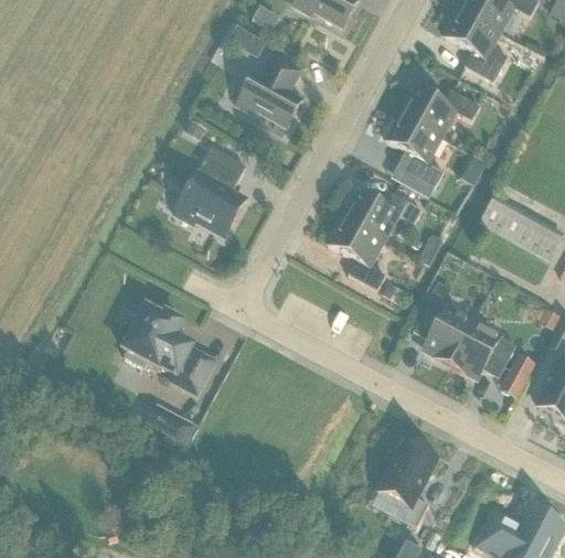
[(296,0),(294,3),(312,14),(313,11),(343,27),(358,1),(355,0),(296,0)]
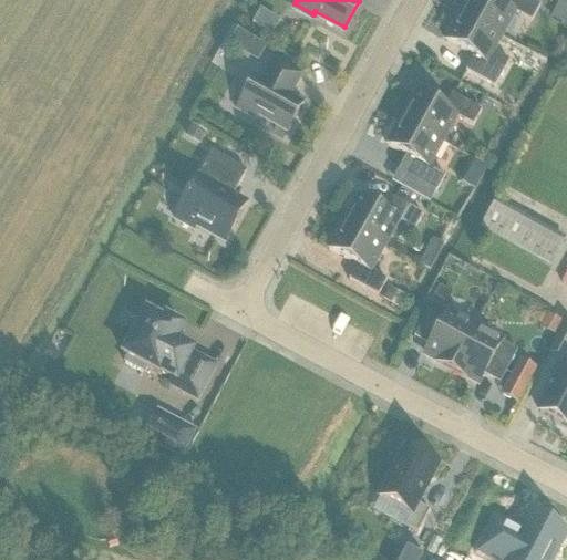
[(466,0),(460,11),(502,33),(516,9),(532,18),(540,2),(536,0),(503,0),(466,0)]
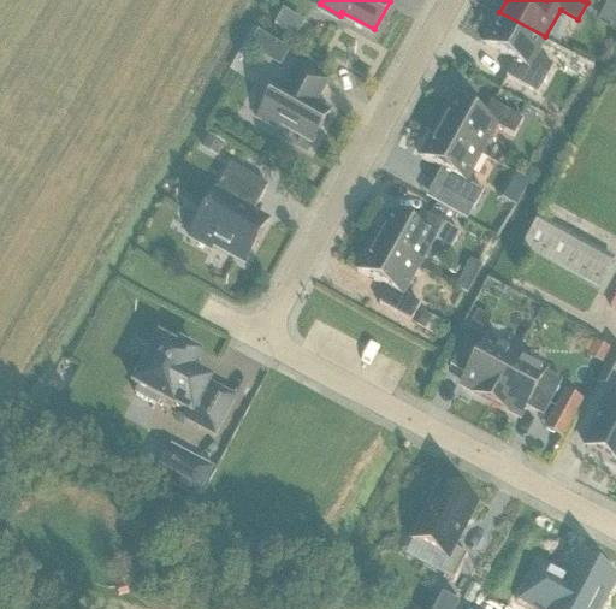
[(537,53),(545,36),(499,12),(485,40),(515,57),(507,74),(538,90),(554,63),(537,53)]
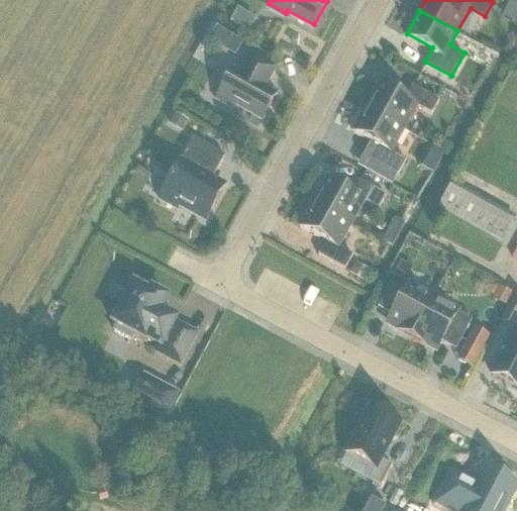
[(236,45),(244,31),(218,17),(210,30),(236,45)]
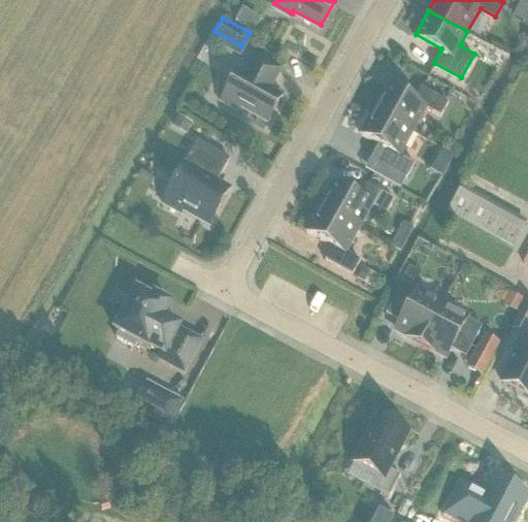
[(272,80),(279,67),(255,53),(243,73),(237,70),(222,97),(239,106),(241,103),(268,119),(282,95),(265,86),(269,78),(272,80)]
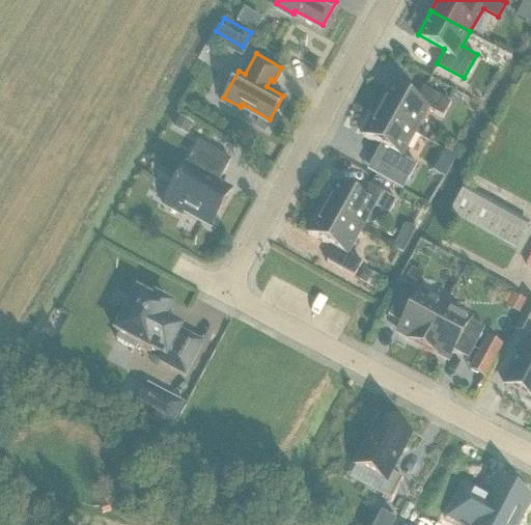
[(376,108),(415,130),(428,106),(443,114),(451,100),(424,84),(417,99),(390,84),(376,108)]
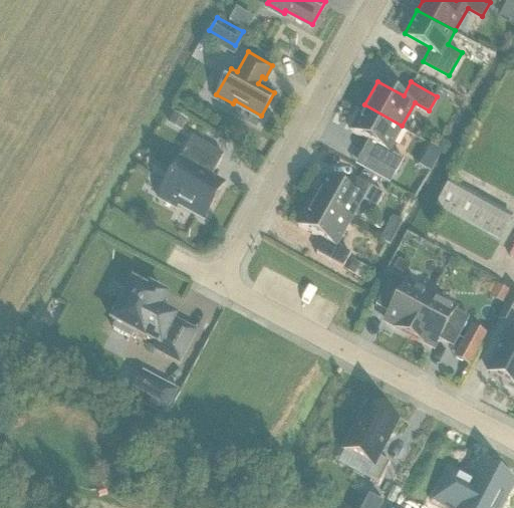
[(390,149),(402,125),(364,104),(351,128),(377,143),(369,156),(396,171),(404,157),(390,149)]
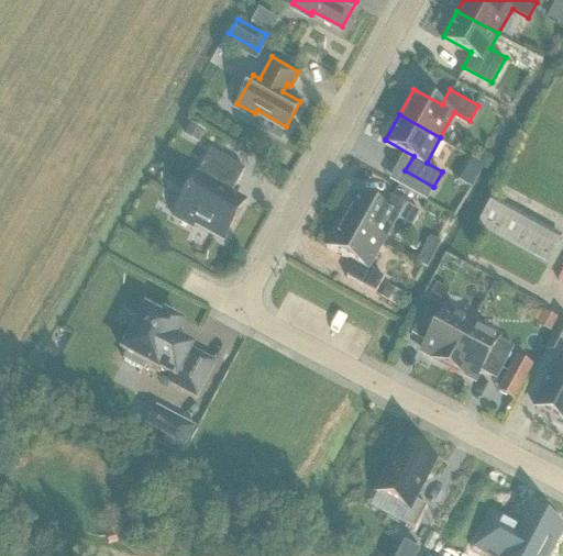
[(235,182),(244,166),(210,147),(201,163),(203,164),(200,173),(197,170),(173,213),(192,224),(195,220),(223,236),(244,199),(228,190),(232,181),(235,182)]
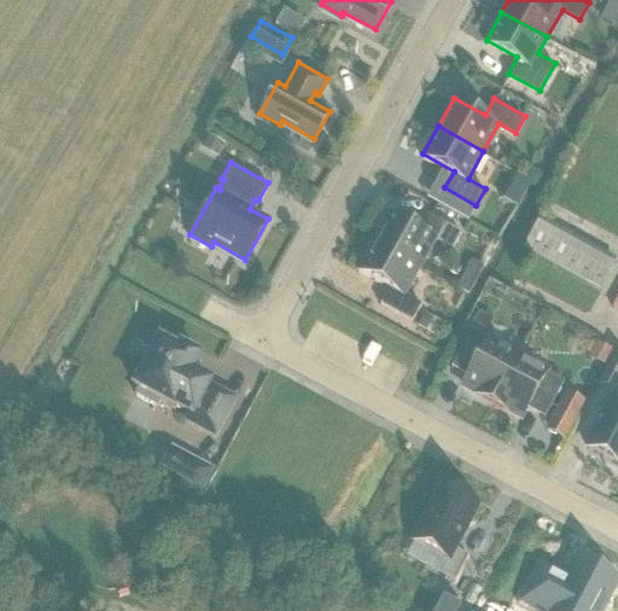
[(375,239),(420,265),(436,237),(453,248),(462,231),(431,213),(421,228),(390,211),(375,239)]
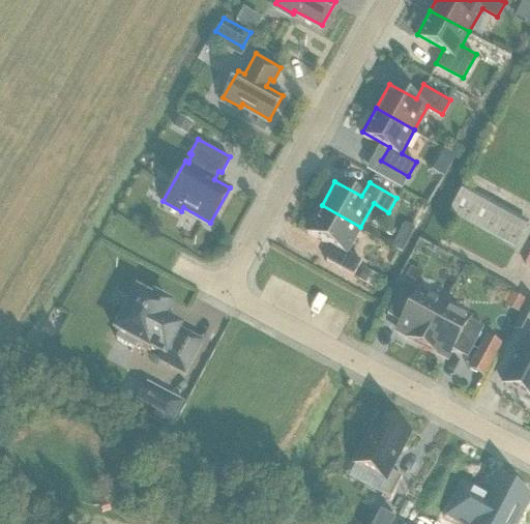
[(514,244),(527,222),(460,184),(447,207),(514,244)]
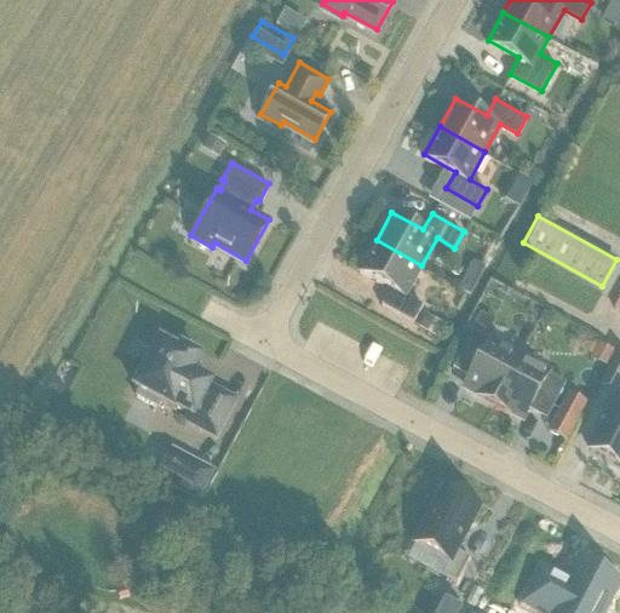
[(406,293),(422,265),(377,240),(361,269),(391,286),(383,302),(414,320),(424,303),(406,293)]
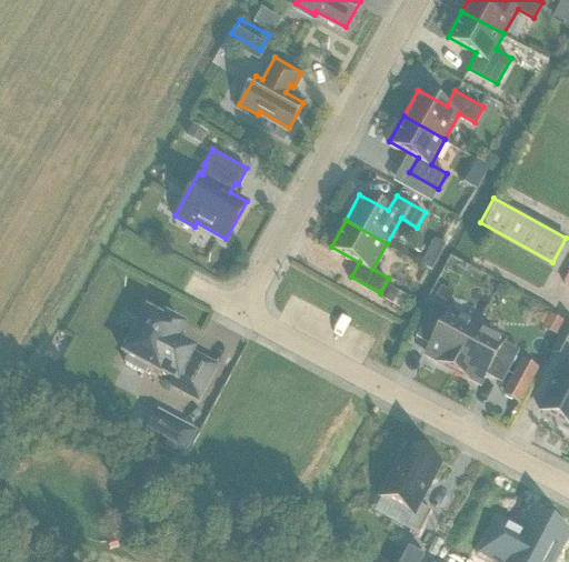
[(429,266),(431,267),(446,241),(445,240),(435,234),(420,260),(429,266)]
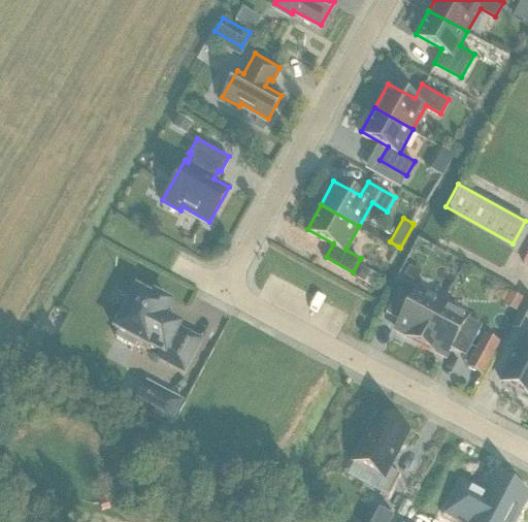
[(416,279),(421,267),(409,261),(403,271),(416,279)]
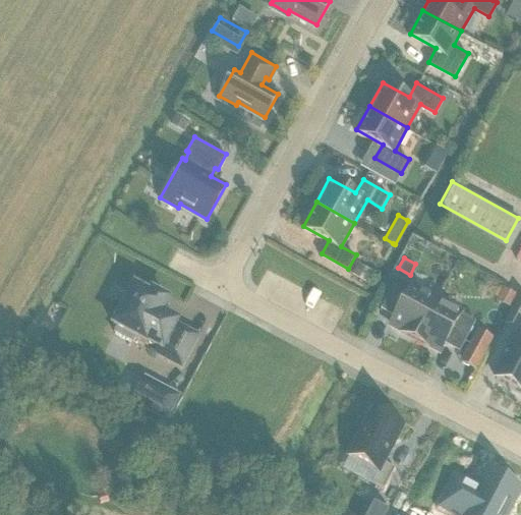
[(414,336),(436,296),(397,276),(381,306),(381,307),(382,305),(396,312),(392,319),(403,325),(401,329),(414,336)]
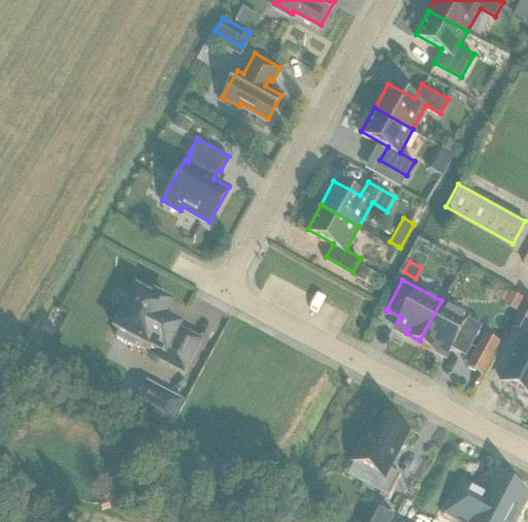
[(162,314),(169,300),(154,291),(152,295),(135,286),(133,290),(129,289),(122,303),(125,304),(113,325),(118,328),(116,333),(134,344),(136,337),(146,343),(147,341),(162,350),(159,355),(183,367),(199,336),(177,324),(178,322),(162,314)]
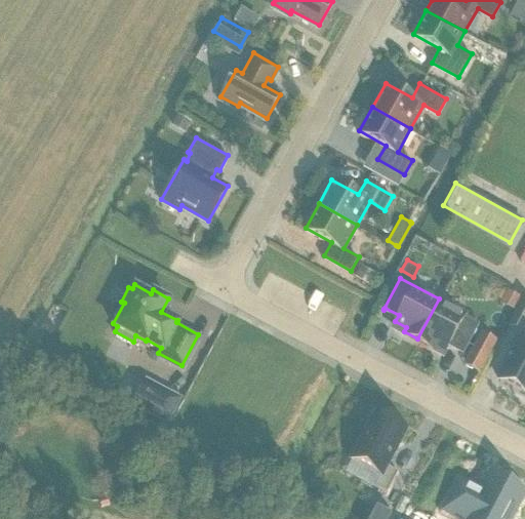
[(524,290),(520,289),(511,317),(524,321),(524,290)]
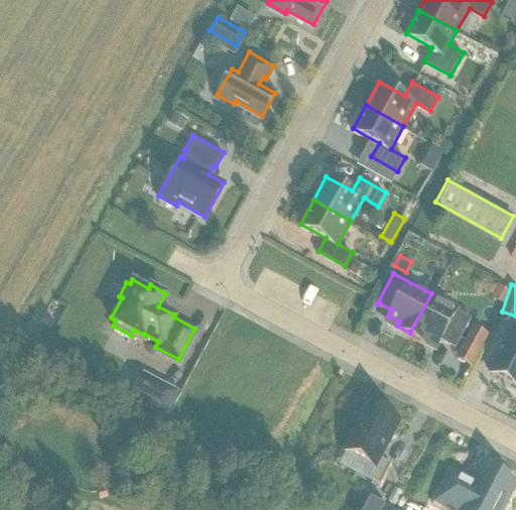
[(431,293),(410,333),(425,341),(427,337),(437,343),(441,336),(455,343),(454,345),(455,346),(471,314),(470,314),(469,316),(456,309),(457,307),(431,293)]
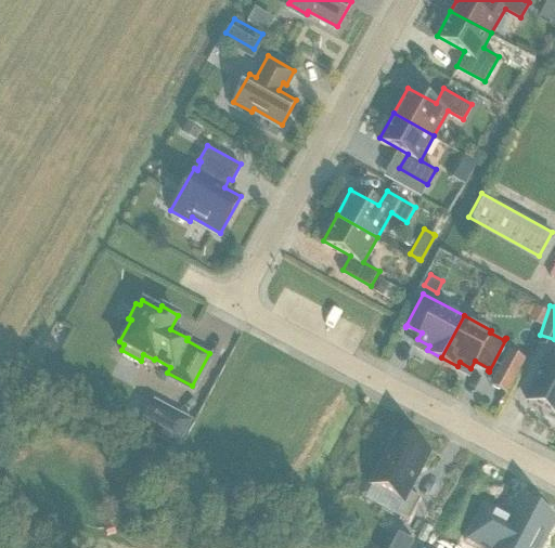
[(506,340),(494,377),(513,383),(526,347),(506,340)]
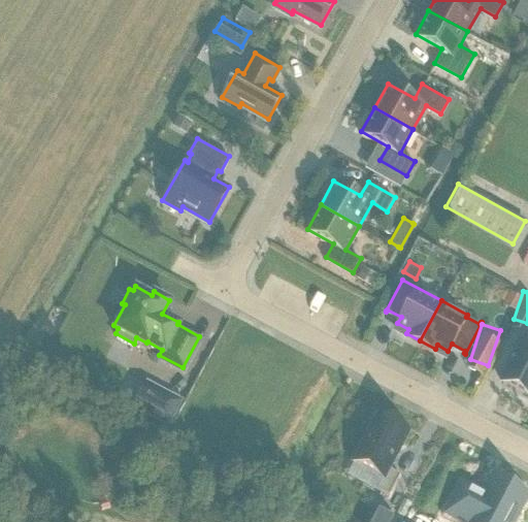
[(527,341),(520,337),(498,378),(526,392),(527,389),(527,341)]
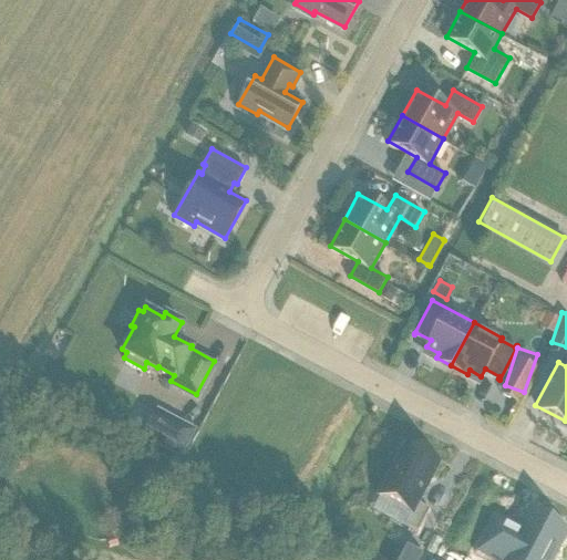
[(144,428),(142,433),(179,453),(182,449),(195,424),(156,404),(144,428)]
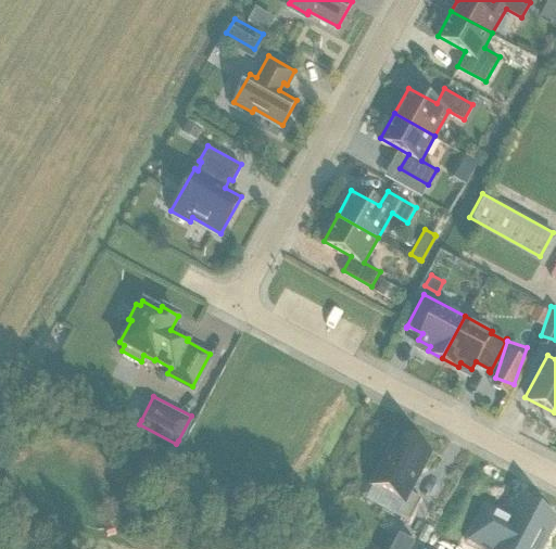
[(396,432),(370,482),(402,498),(396,510),(408,516),(420,495),(409,489),(430,449),(396,432)]
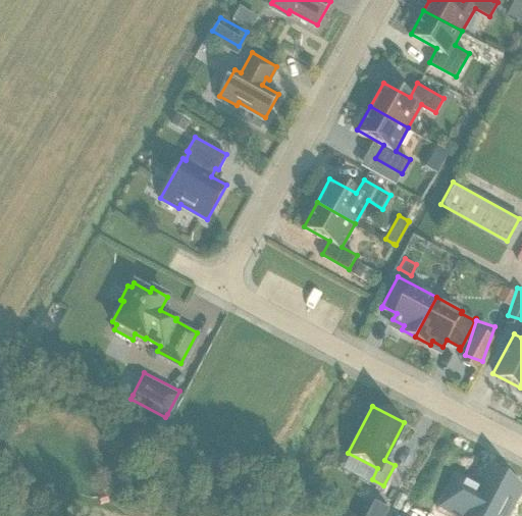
[(456,473),(437,506),(456,515),(507,515),(521,489),(521,486),(489,469),(479,486),(456,473)]
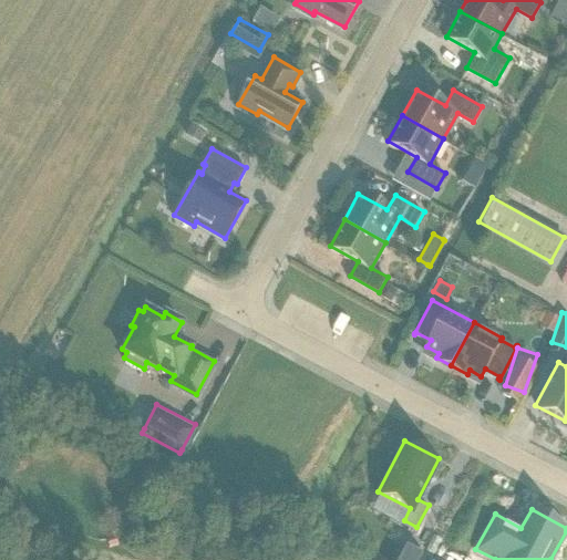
[(392,559),(422,559),(425,553),(403,541),(392,559)]
